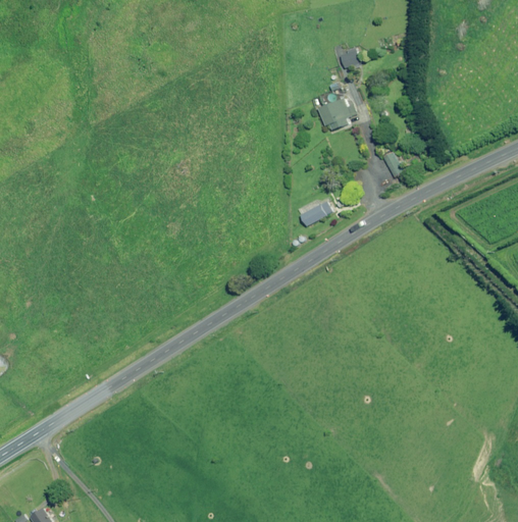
[(360,63),(355,48),(347,50),(348,53),(341,56),(344,68),(360,63)]
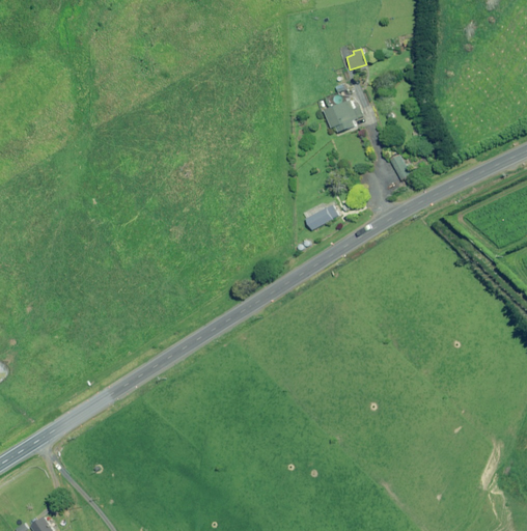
[(333,86),(336,92),(342,90),(340,83),(333,86)]
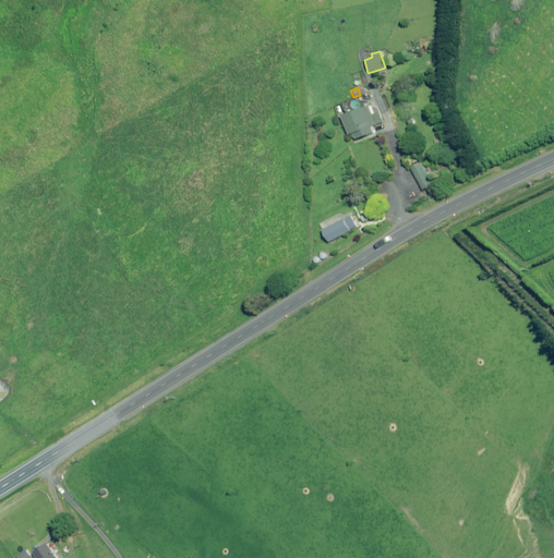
[(369,114),(366,106),(339,116),(347,135),(351,133),(353,138),(371,133),(369,126),(378,122),(375,112),(369,114)]
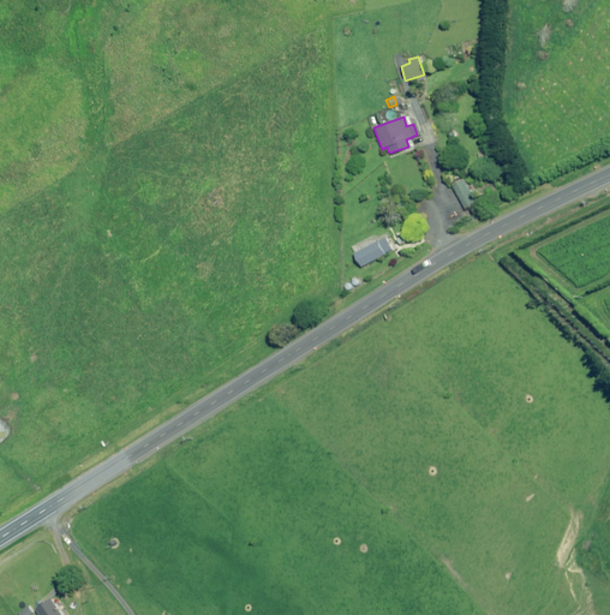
[(465,207),(468,213),(474,210),(471,204),(473,203),(461,179),(450,185),(462,208),(465,207)]
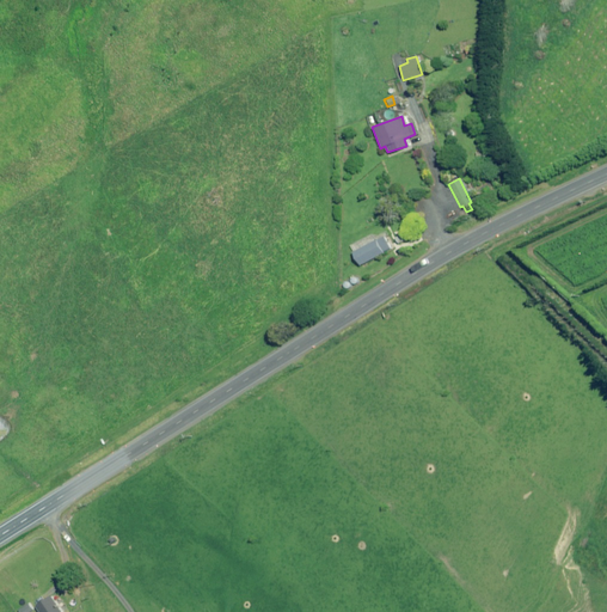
[(408,238),(403,230),(392,236),(397,244),(408,238)]
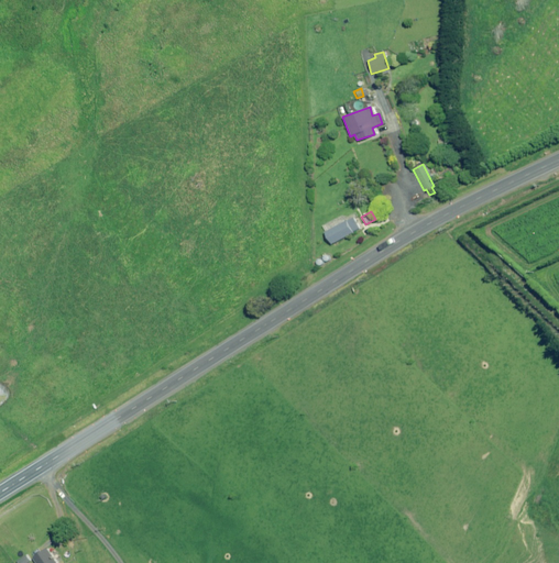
[(343,222),(340,216),(320,225),(330,244),(359,229),(352,217),(343,222)]
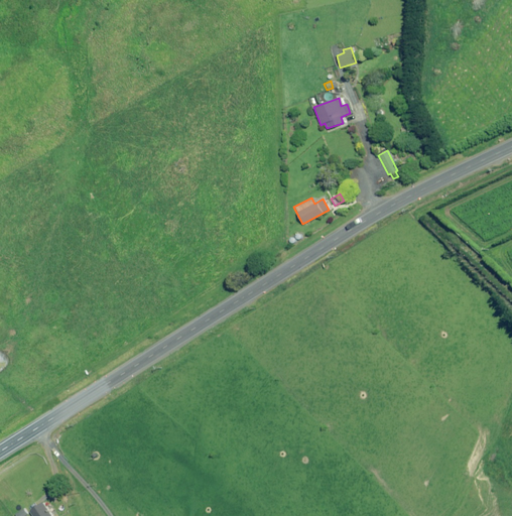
[(51,515),(42,503),(29,512),(31,515),(51,515)]
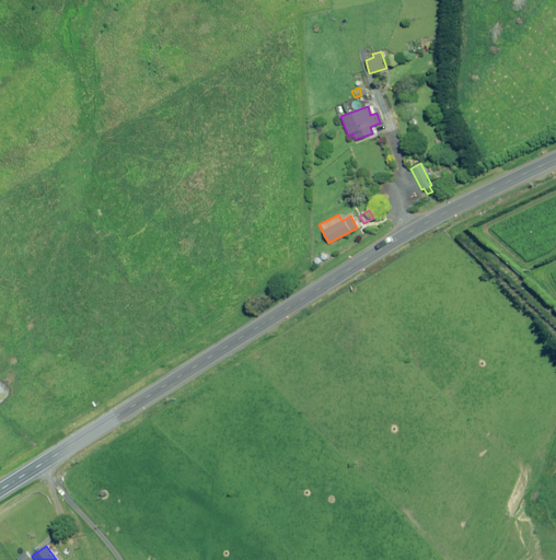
All buildings are outlined.
